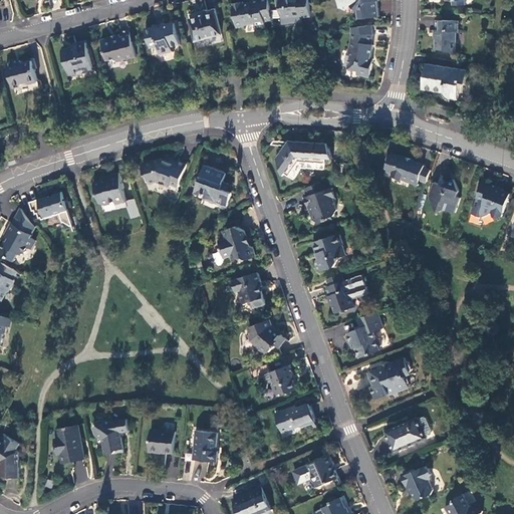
[(263,21),(271,20),(268,0),(259,0),(250,1),(250,2),(244,4),(243,1),(232,4),(236,26),(244,25),(243,24),(253,23),(254,25),(264,23),(263,21)]
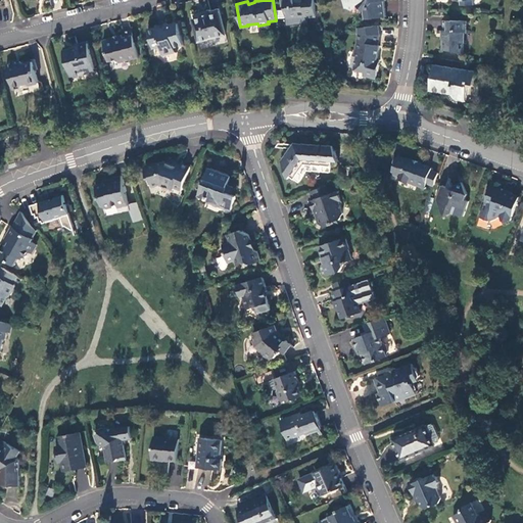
[(316,16),(313,0),(280,0),(281,7),(284,8),(286,17),(303,15),(304,18),(316,16)]
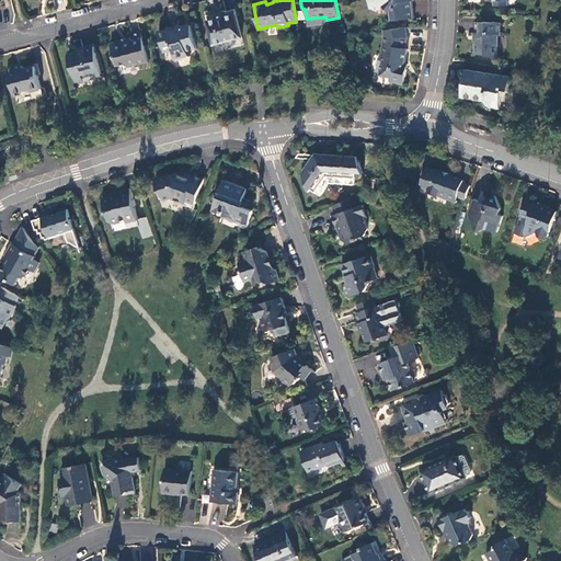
[(369,0),(370,8),(377,10),(384,7),(390,12),(391,21),(413,18),(412,1),(413,0),(369,0)]
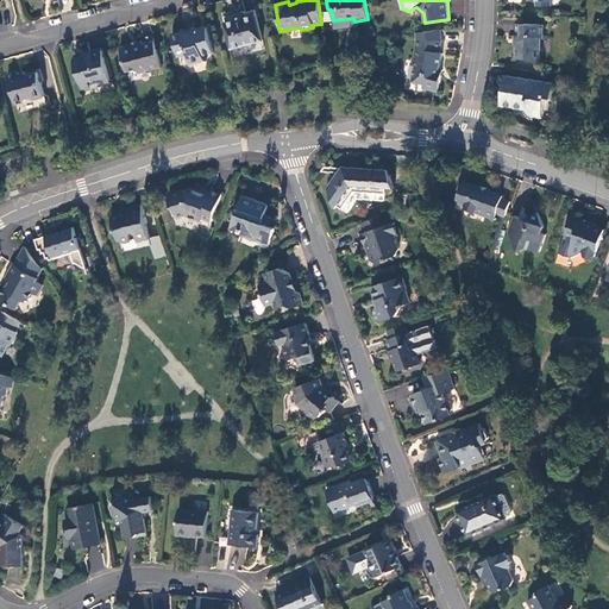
[(262,41),(256,16),(245,18),(244,14),(233,18),(234,20),(224,24),(231,49),(262,41)]
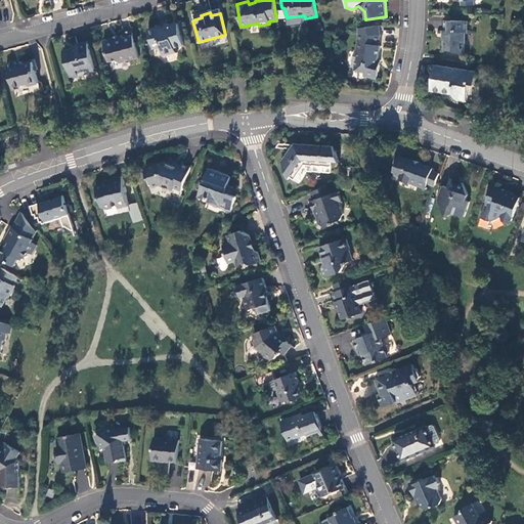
[(468,20),(444,20),(444,50),(454,51),(456,52),(465,53),(465,32),(468,32),(468,20)]
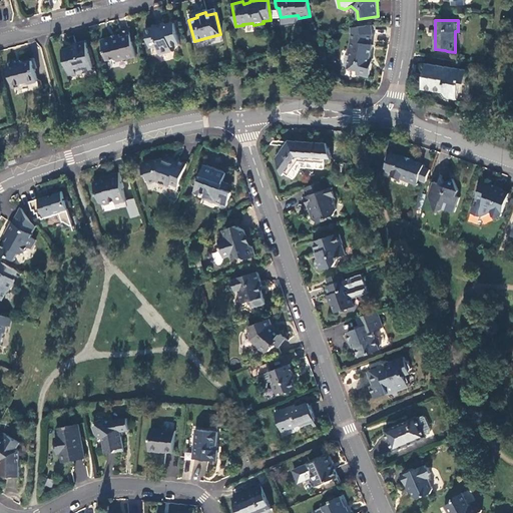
[(152,27),(144,29),(148,44),(154,43),(156,44),(159,54),(171,51),(170,46),(179,43),(173,23),(167,24),(167,25),(164,26),(163,22),(151,25),(152,27)]
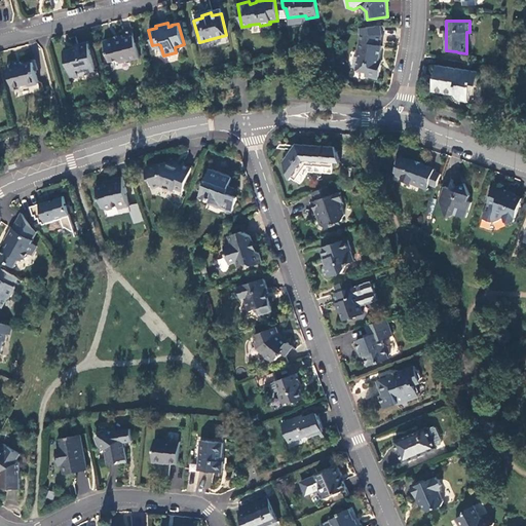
[(382,35),(381,26),(360,29),(361,34),(358,51),(360,55),(359,57),(357,71),(366,73),(366,76),(379,79),(381,66),(378,65),(382,46),(380,45),(382,35)]
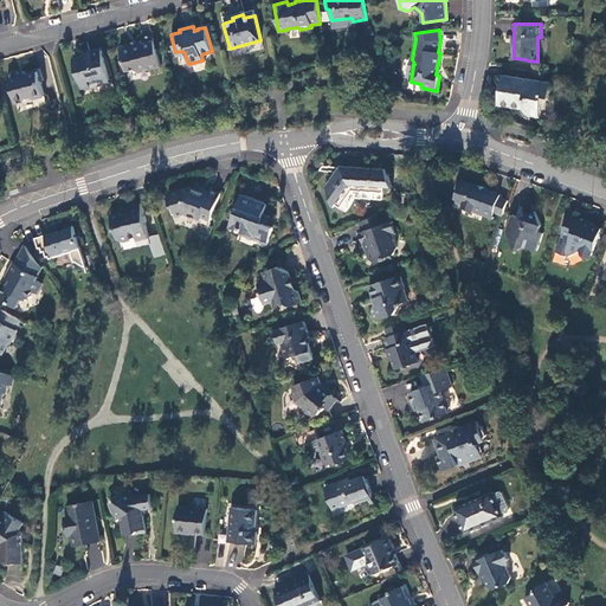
[(161,66),(152,36),(140,38),(141,44),(120,50),(126,71),(136,69),(143,66),(148,70),(161,66)]
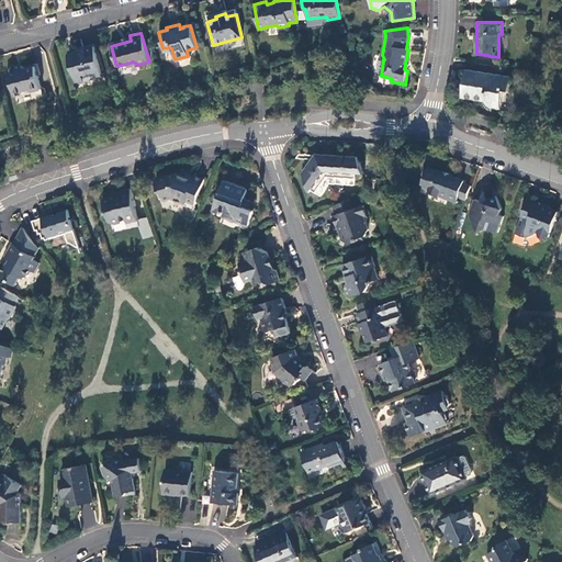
[(101,75),(94,47),(82,51),(83,53),(68,56),(72,71),(77,74),(79,81),(101,75)]
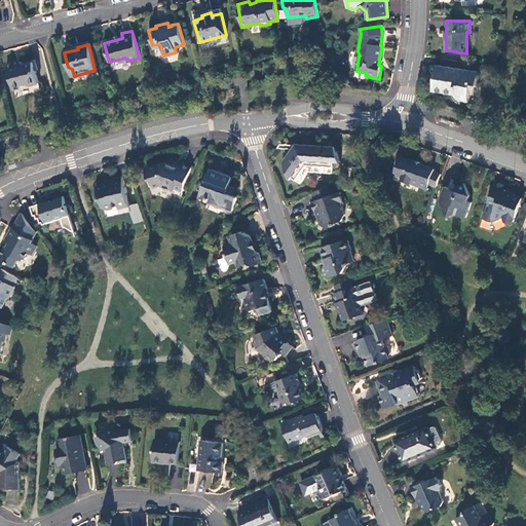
[(38,83),(33,62),(24,64),(21,62),(20,64),(16,65),(15,62),(6,64),(12,87),(26,84),(29,85),(38,83)]
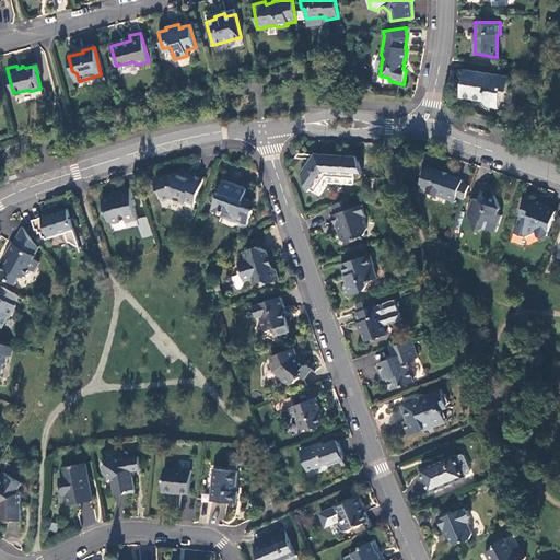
[(510,77),(503,76),(503,80),(488,77),(489,73),(465,70),(462,95),(483,100),(488,105),(499,107),(502,90),(508,91),(510,77)]
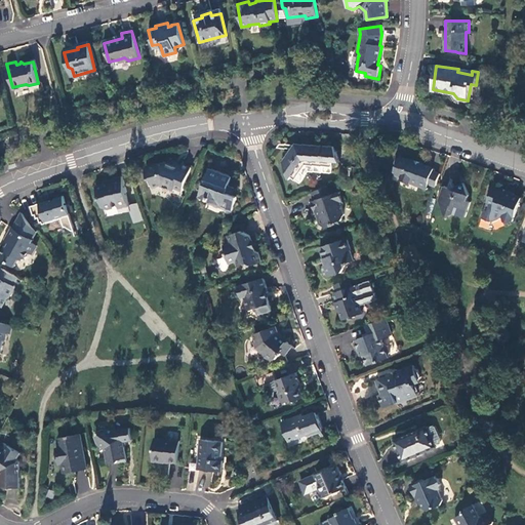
[(333,167),(333,162),(333,153),(336,153),(333,147),(295,145),(295,149),(292,149),(283,162),(289,180),(291,177),(295,180),(305,165),(333,167)]
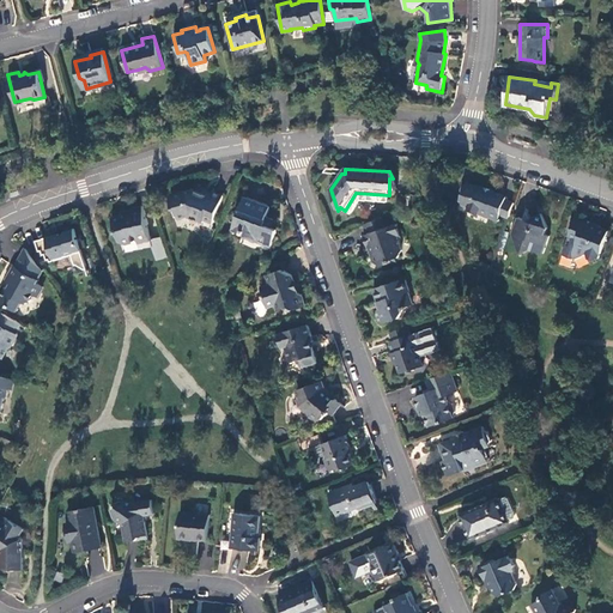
[(497,220),(499,216),(504,199),(505,196),(467,183),(466,184),(462,187),(461,190),(462,194),(461,201),(462,205),(479,211),(478,214),(497,220)]
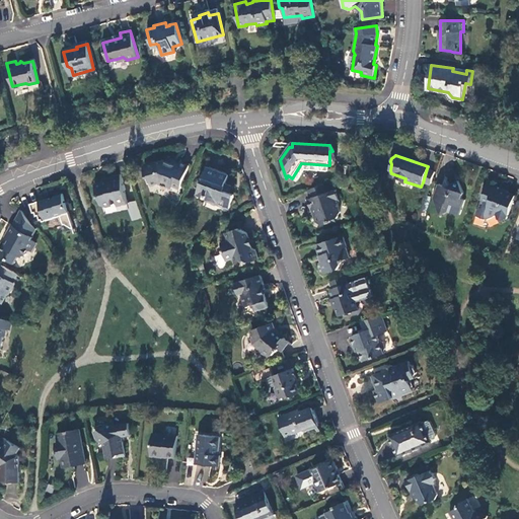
[(178,195),(189,166),(179,162),(178,166),(163,161),(144,167),(147,177),(148,178),(151,186),(160,182),(163,184),(163,186),(170,188),(169,191),(178,195)]
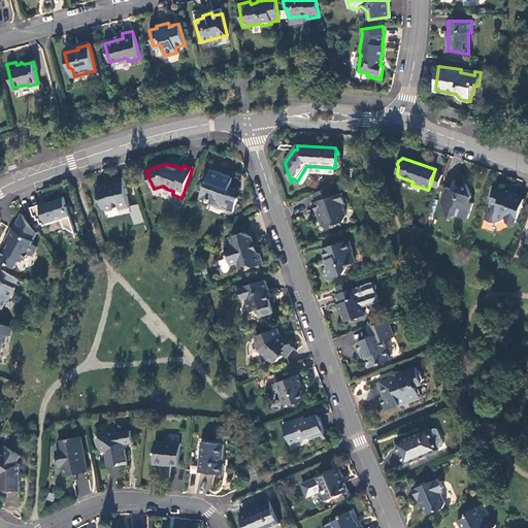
[(209,171),(201,195),(208,198),(207,201),(225,207),(226,209),(233,212),(238,199),(237,198),(233,196),(235,189),(230,187),(232,179),(231,177),(212,170),(209,171)]
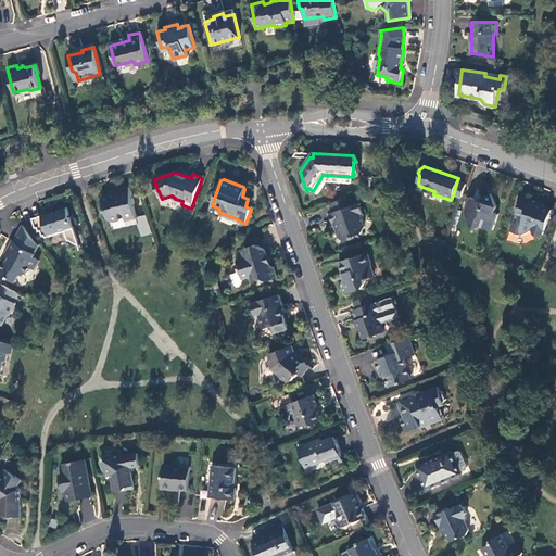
[(453,196),(460,199),(466,184),(457,180),(453,196)]
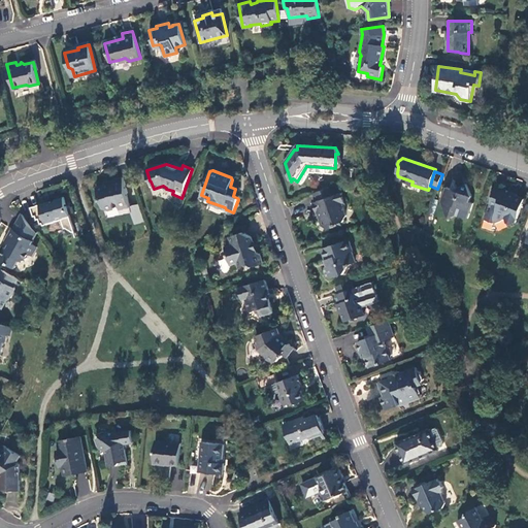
[(119,210),(125,208),(123,197),(126,194),(122,178),(112,180),(112,184),(96,189),(102,209),(105,210),(118,207),(119,210)]
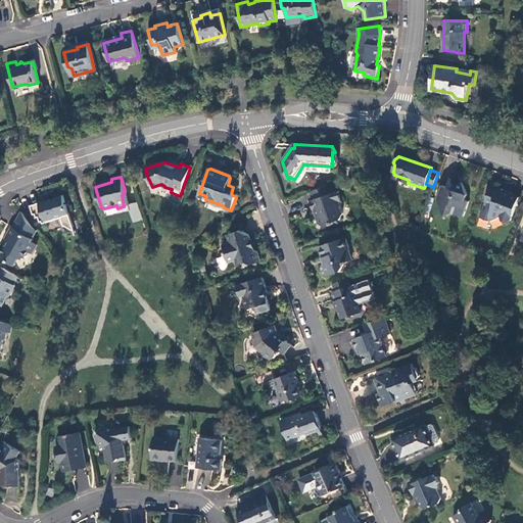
[(464,217),(469,201),(465,200),(467,194),(461,183),(449,188),(441,185),(437,199),(443,201),(441,209),(444,217),(453,212),(464,217)]
